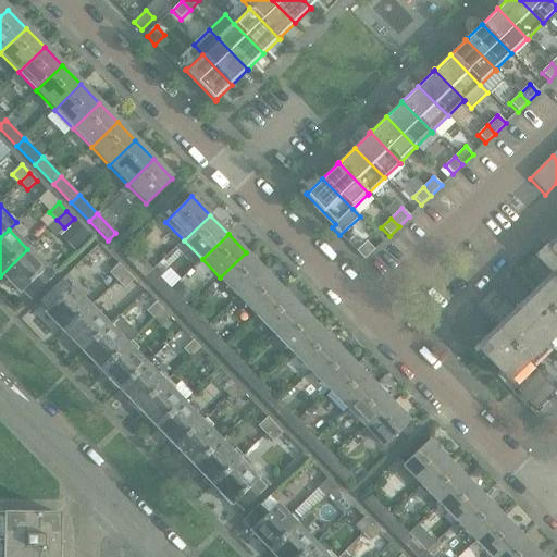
[(556,234),(534,258),(553,277),(556,281),(556,234)]
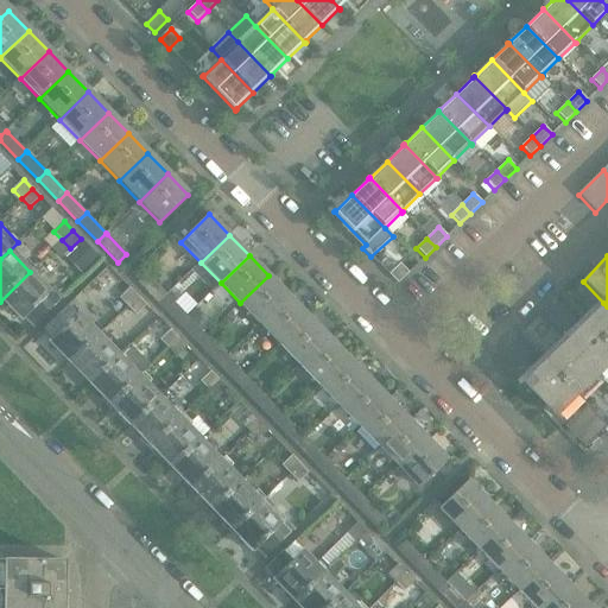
[(398,284),(409,273),(400,265),(388,276),(398,284)]
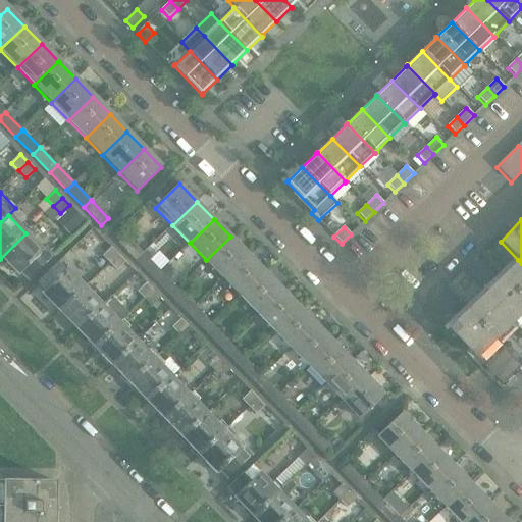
[(25,233),(0,259),(16,276),(43,251),(25,233)]
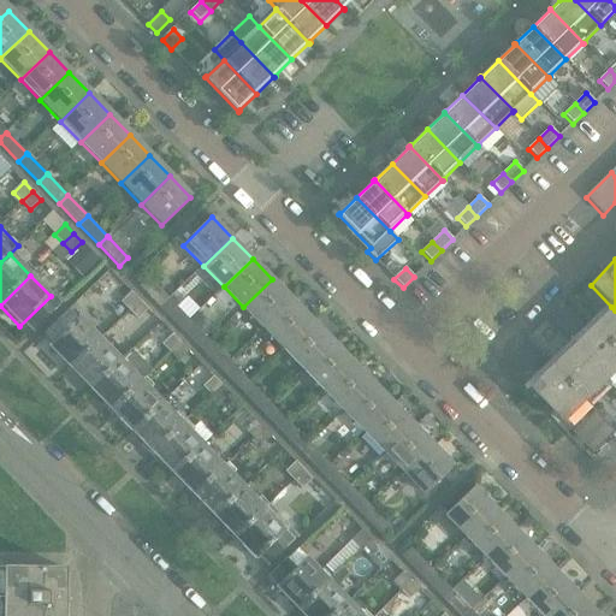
[(169,298),(148,278),(140,286),(160,308),(169,298)]
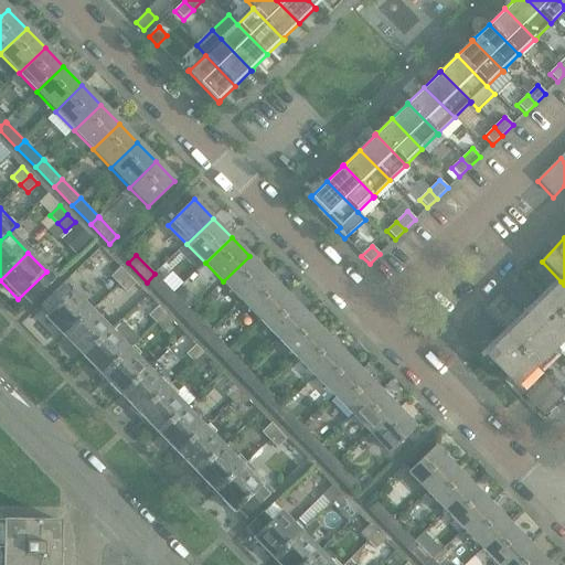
[(242,301),(268,275),(249,256),(223,281),(242,301)]
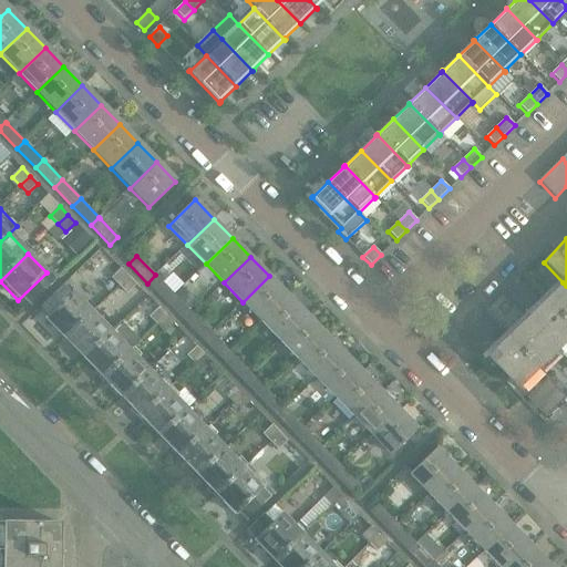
[(119,287),(129,277),(121,269),(111,279),(119,287)]
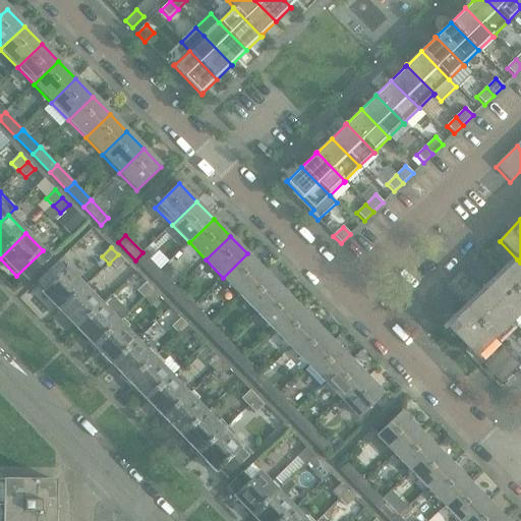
[(160,271),(145,254),(142,252),(135,261),(153,278),(160,271)]
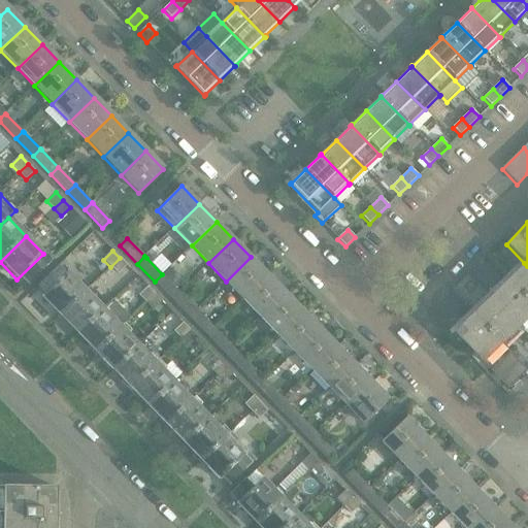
[(243,299),(268,274),(251,257),(226,282),(243,299)]
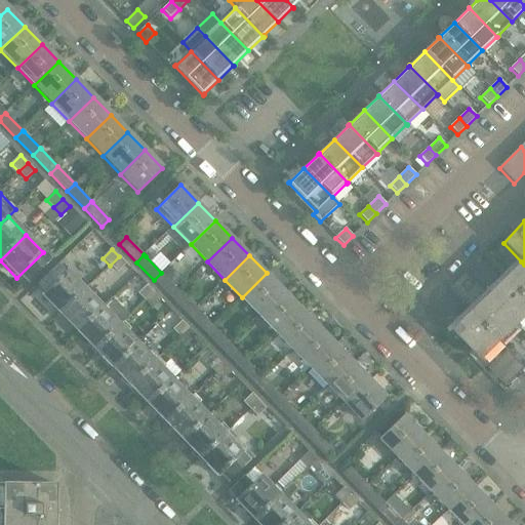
[(118,273),(126,265),(119,256),(110,266),(118,273)]
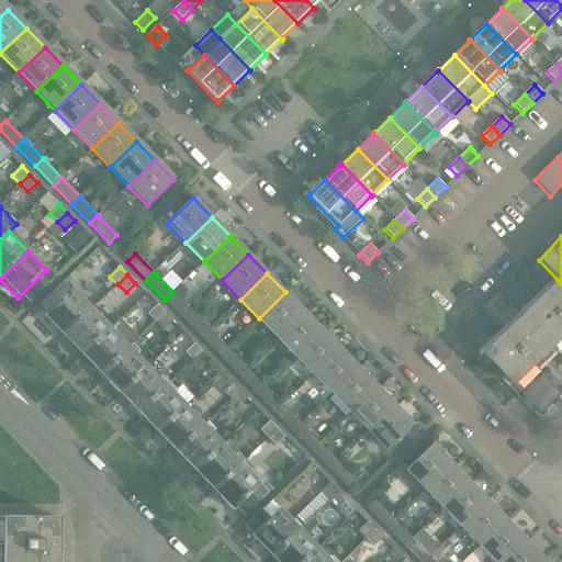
[(512,385),(561,336),(561,283),(558,280),(481,355),(512,385)]
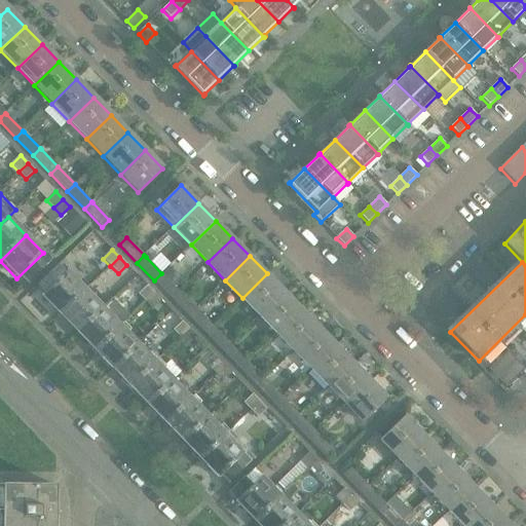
[(60,315),(85,291),(67,271),(40,297),(60,315)]
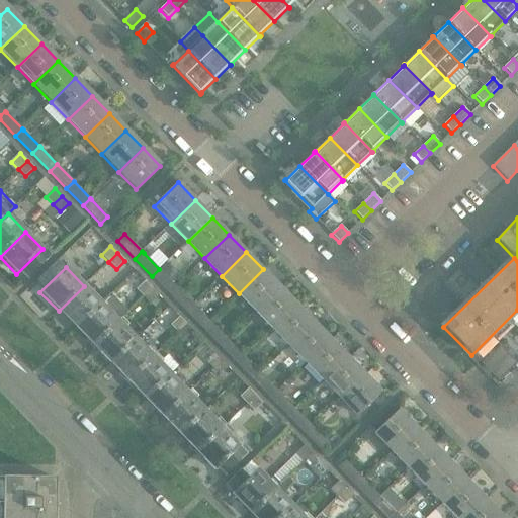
[(176,286),(159,269),(152,276),(168,293),(176,286)]
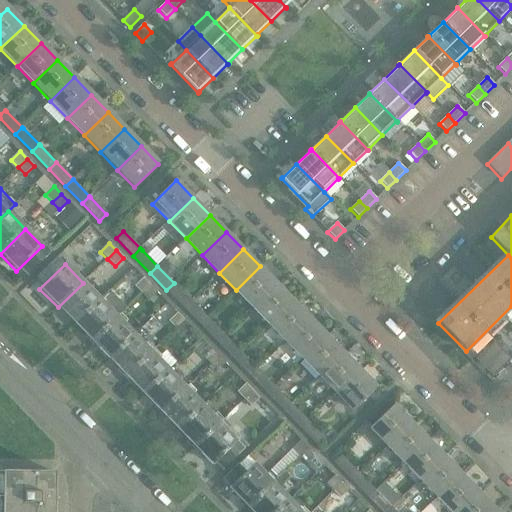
[(252,307),(277,284),(260,266),(236,290),(252,307)]
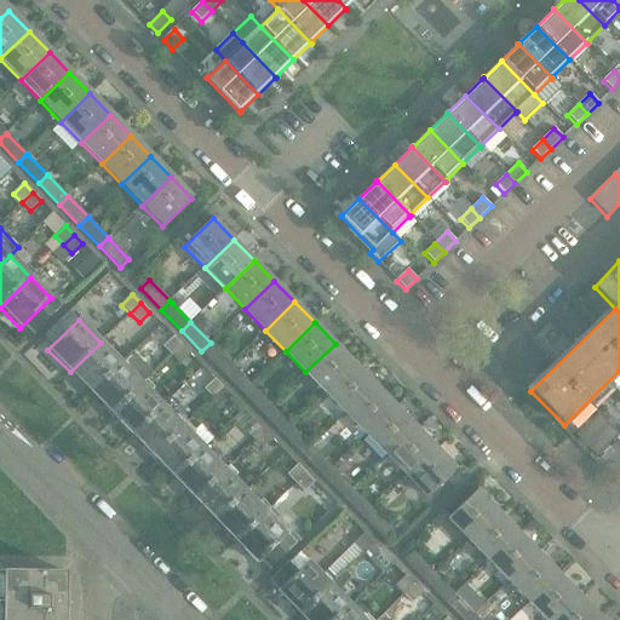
[(172,356),(182,345),(173,337),(164,348),(172,356)]
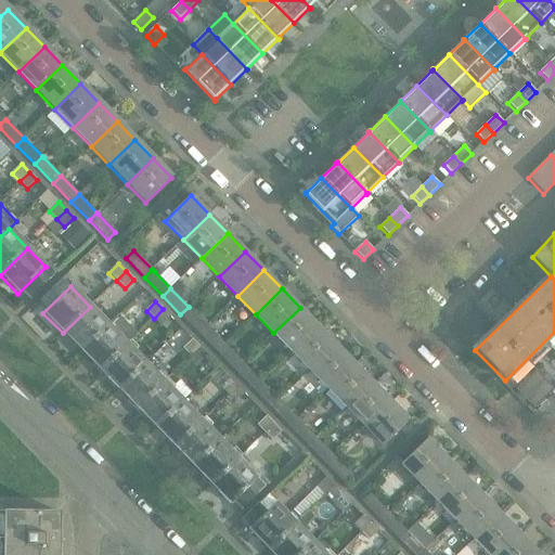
[(81,352),(108,326),(90,307),(63,333),(81,352)]
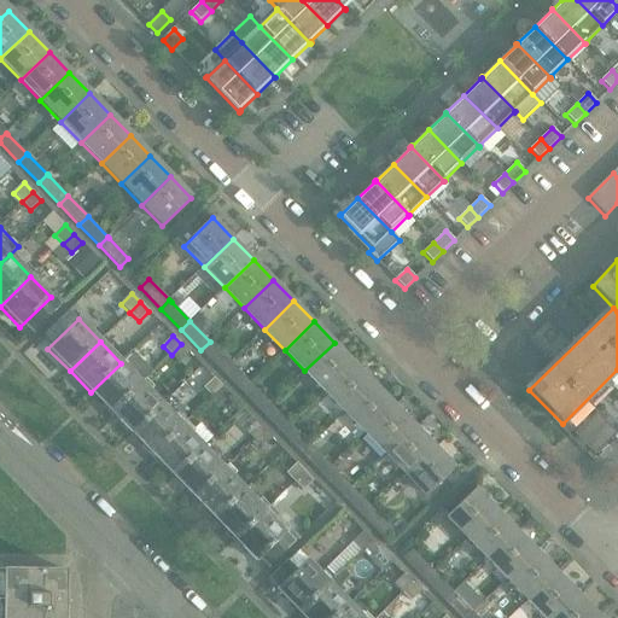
[(231,362),(210,343),(210,342),(200,350),(221,371),(231,362)]
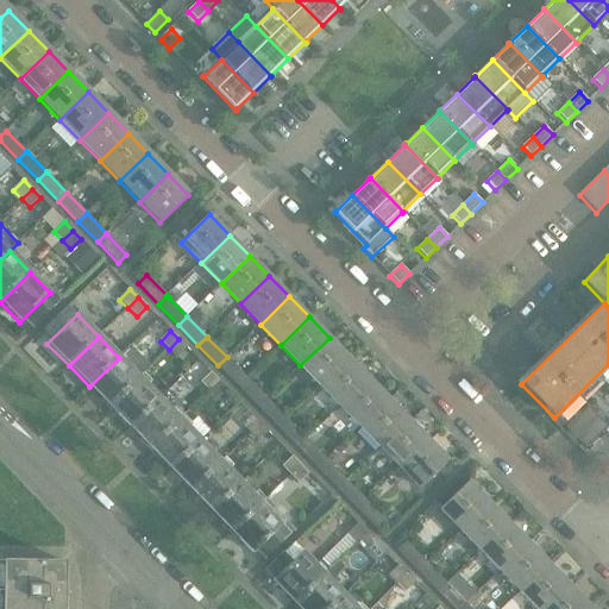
[(321,387),(350,358),(330,338),(300,365),(321,387)]
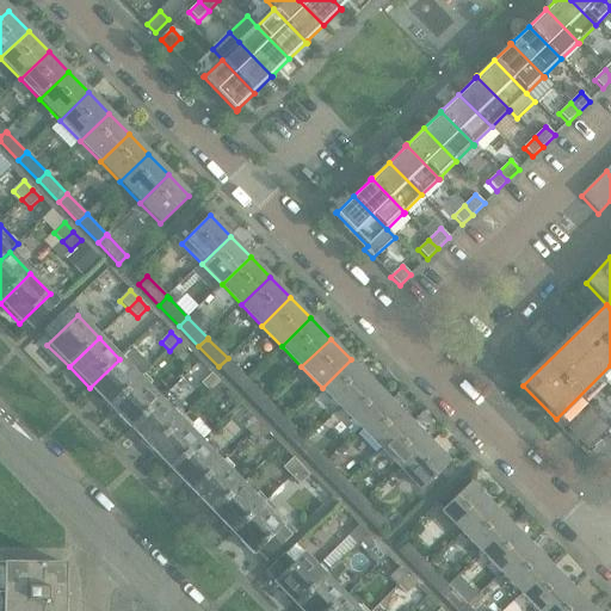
[(178,359),(187,350),(179,340),(170,351),(178,359)]
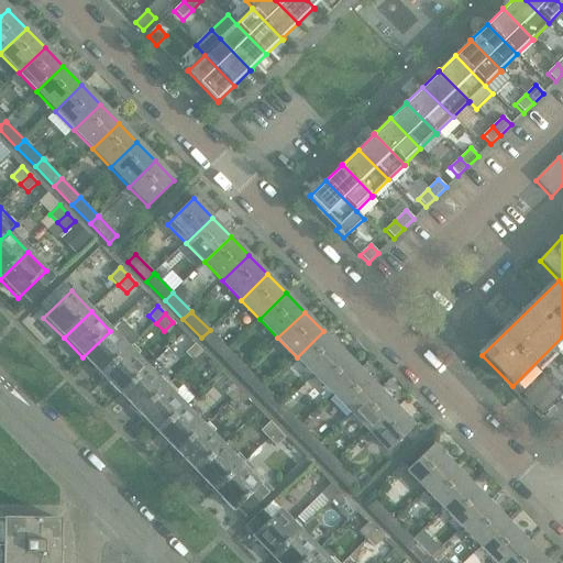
[(228,350),(210,330),(201,338),(220,357),(228,350)]
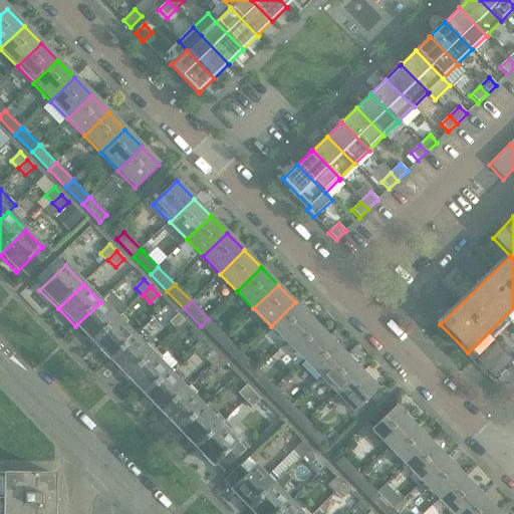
[(92,344),(117,319),(100,302),(75,326),(92,344)]
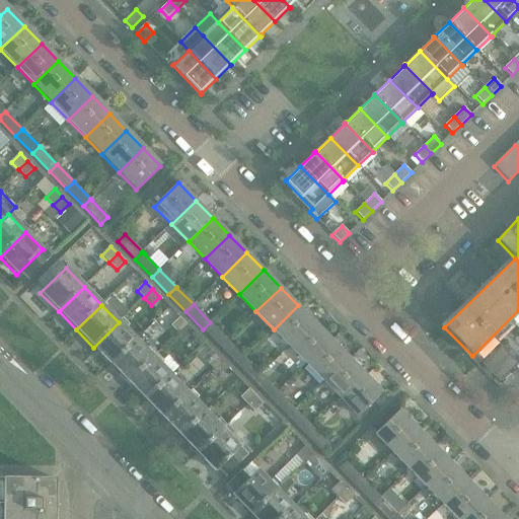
[(290,347),(314,322),(298,305),(274,329),(290,347)]
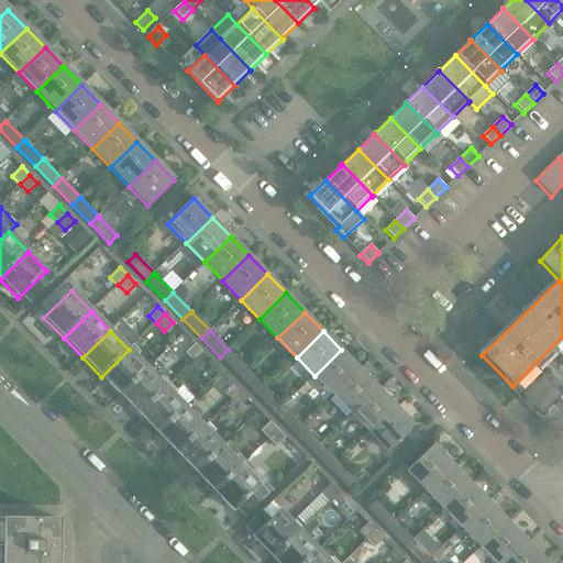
[(194,362),(203,353),(195,344),(186,354),(194,362)]
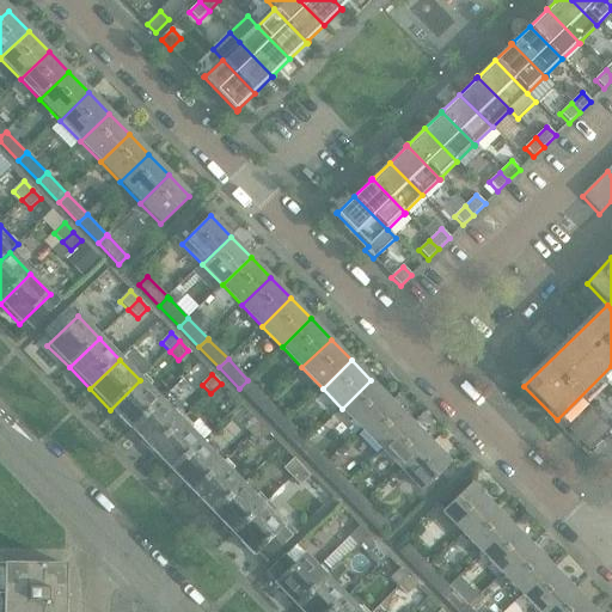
[(130,430),(160,402),(140,380),(110,410),(130,430)]
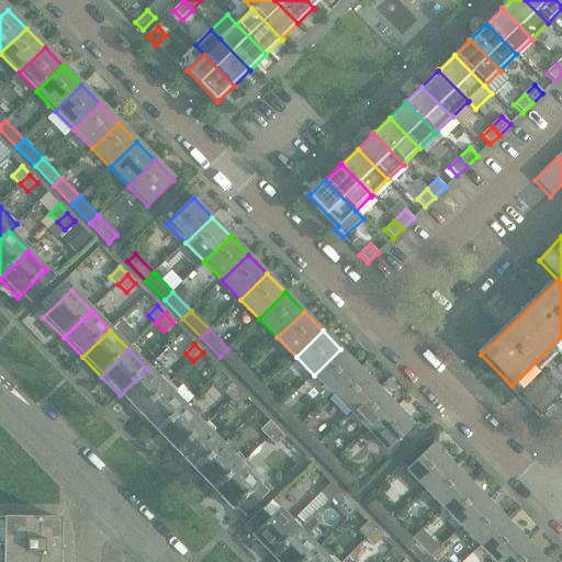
[(246,368),(227,349),(220,357),(238,375),(246,368)]
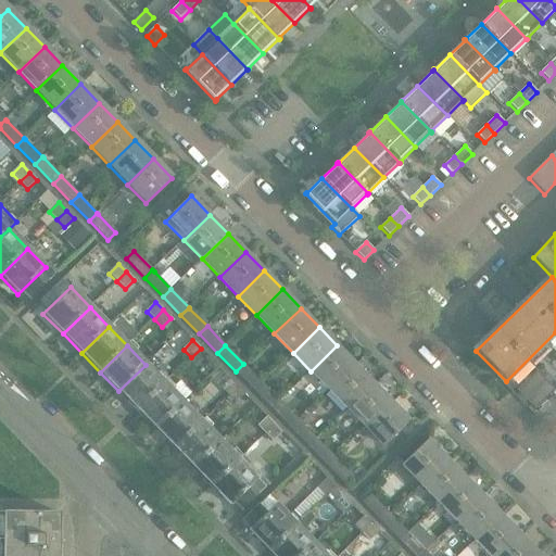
[(329,390),(355,365),(337,345),(311,371),(329,390)]
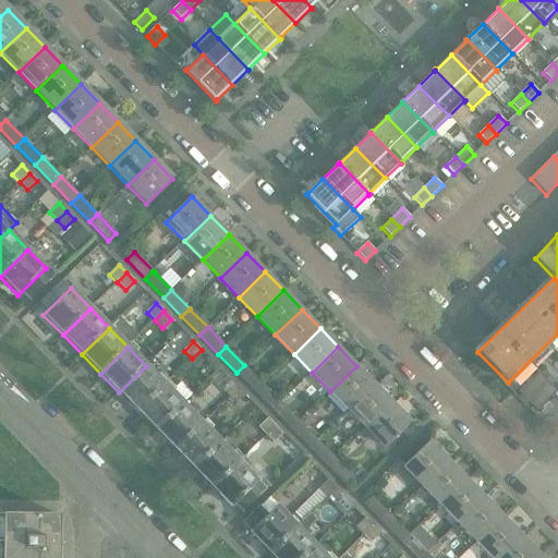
[(199,366),(208,358),(202,350),(192,359),(199,366)]
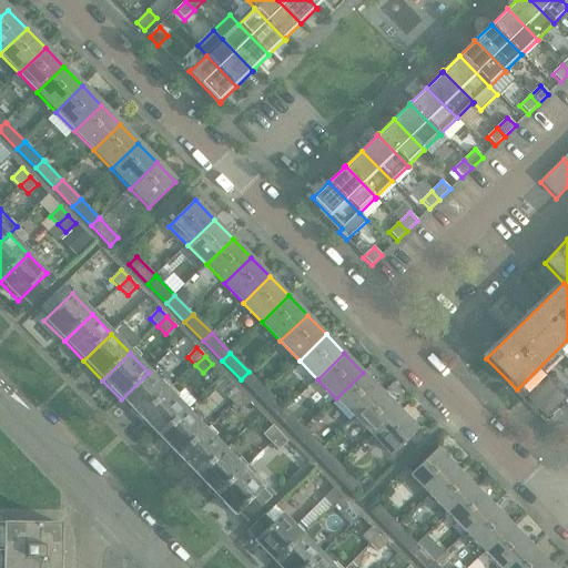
[(267,391),(250,373),(249,372),(241,379),(260,398),(267,391)]
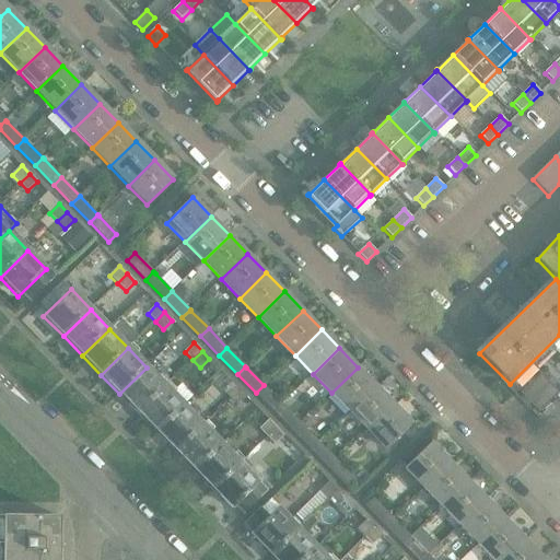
[(138,413),(165,386),(147,368),(119,394),(138,413)]
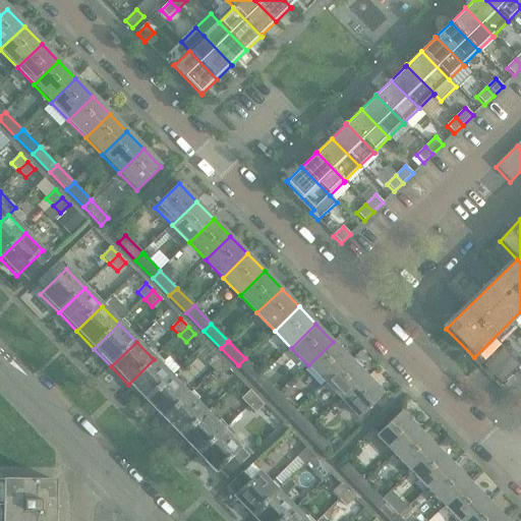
[(326,383),(350,359),(333,342),(308,365),(326,383)]
